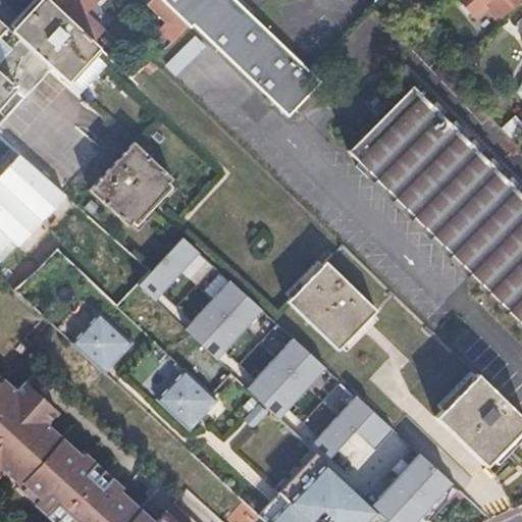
[(39,0),(11,32),(50,67),(64,81),(92,50),(96,45),(93,42),(47,0),(39,0)]
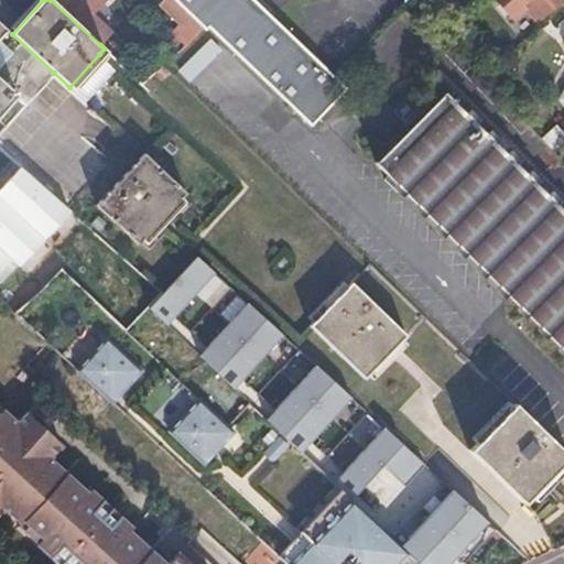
[(51,0),(100,45),(112,32),(93,14),(106,0),(51,0)]
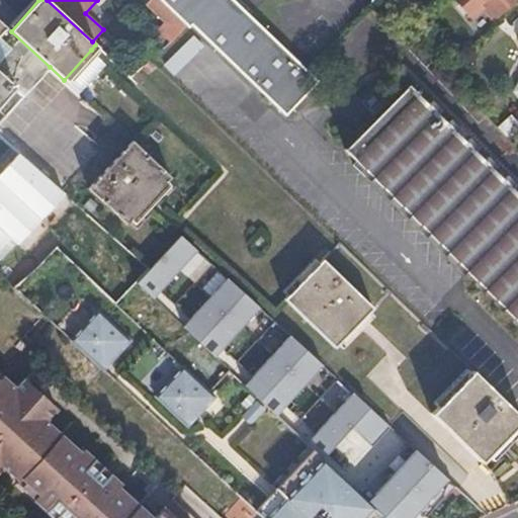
[(170,41),(186,27),(158,0),(157,0),(152,6),(169,24),(160,32),(170,41)]
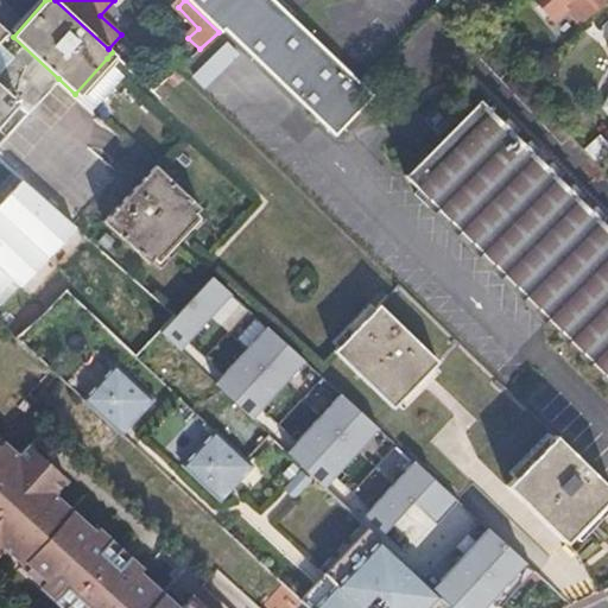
[(225,27),(335,138),(375,97),(273,0),(185,0),(219,32),(225,27)]
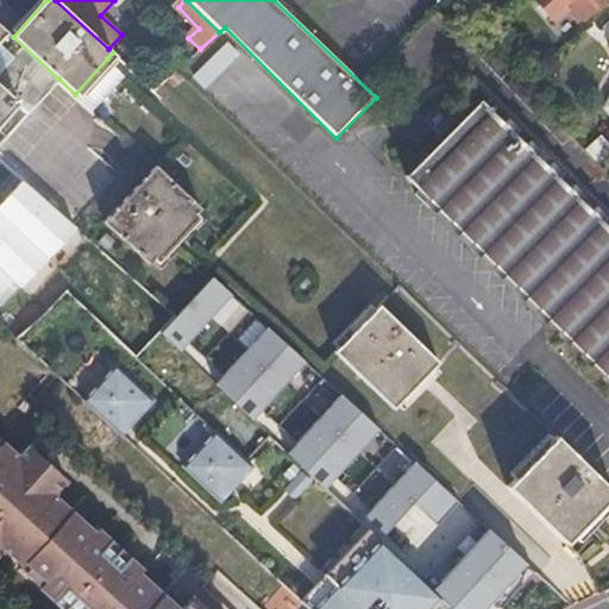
[(539,0),(539,1),(551,14),(565,4),(569,7),(582,23),(607,0),(539,0)]
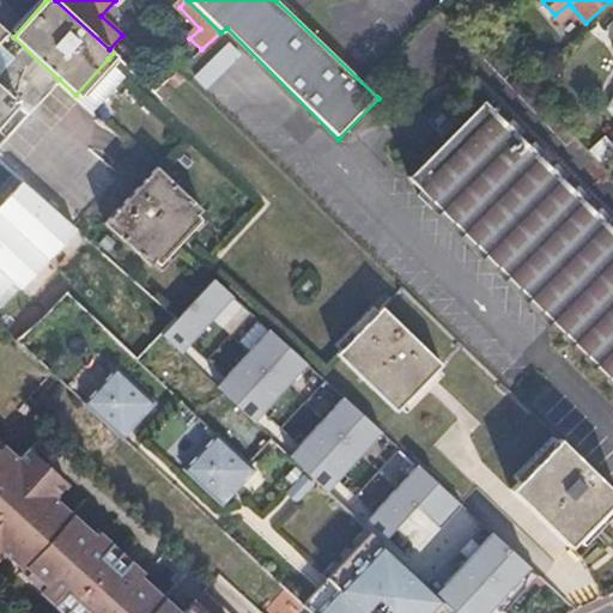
[(569,4),(554,14),(558,19),(572,7),(569,4)]
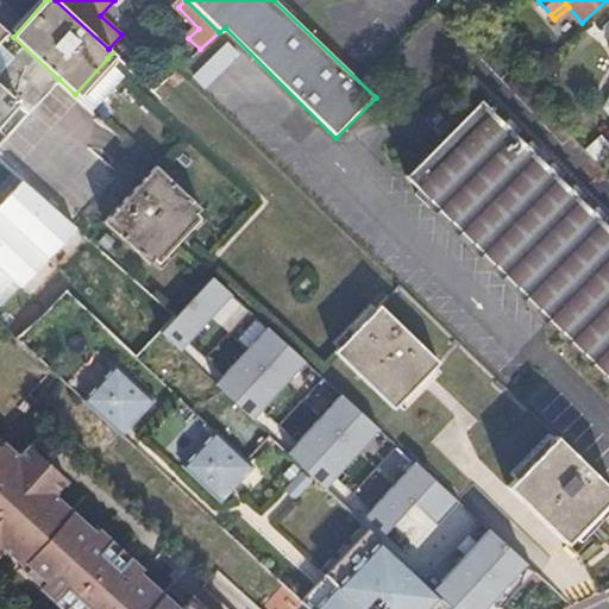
[(0,87),(27,113),(58,79),(13,37),(0,24),(0,87)]
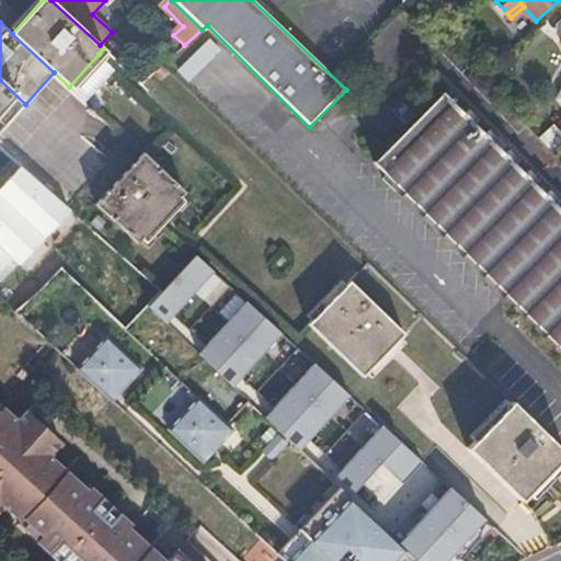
[(207,38),(176,70),(186,80),(217,49),(207,38)]
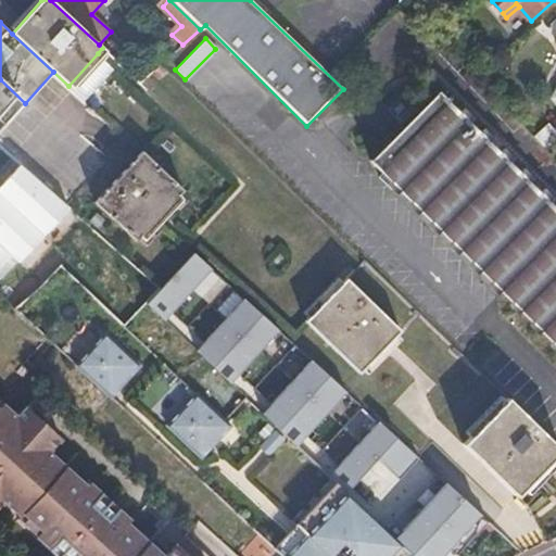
[(98,53),(68,86),(86,101),(114,68),(98,53)]
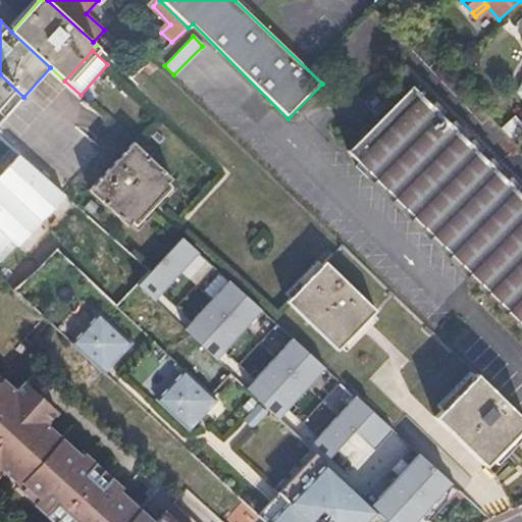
[(0,111),(5,116),(23,97),(0,74),(0,111)]
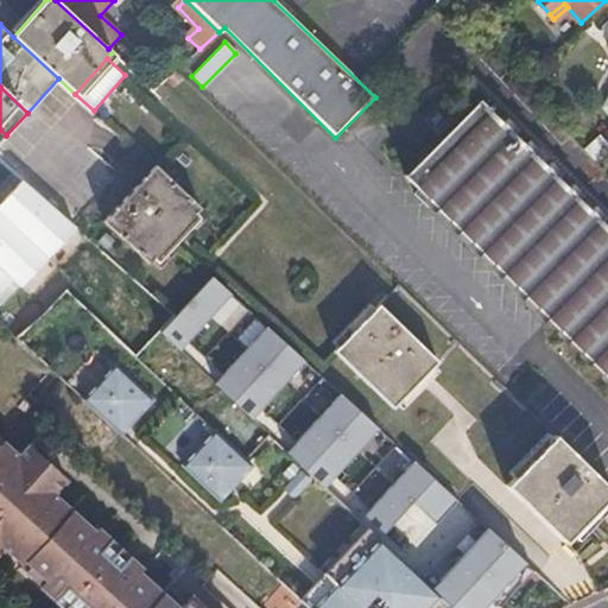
[(411,183),(607,375),(607,226),(486,107),(411,183)]
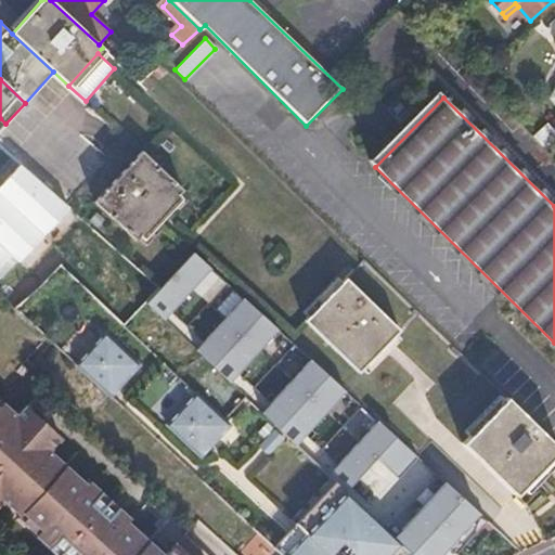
[(97,203),(138,241),(183,191),(141,153),(97,203)]
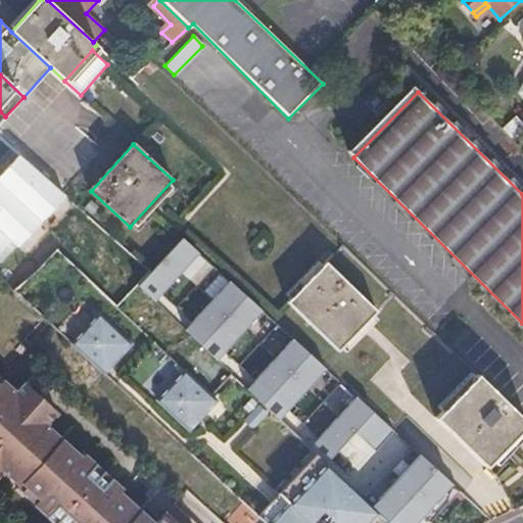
[(62,196),(18,156),(0,176),(0,249),(9,239),(16,246),(62,196)]
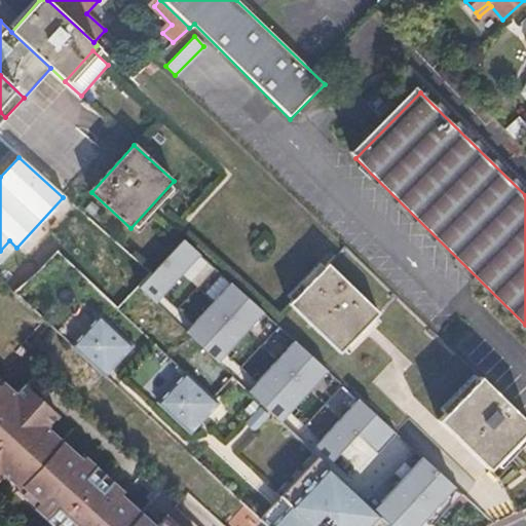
[(150,273),(137,288),(154,304),(199,256),(182,239),(150,273)]
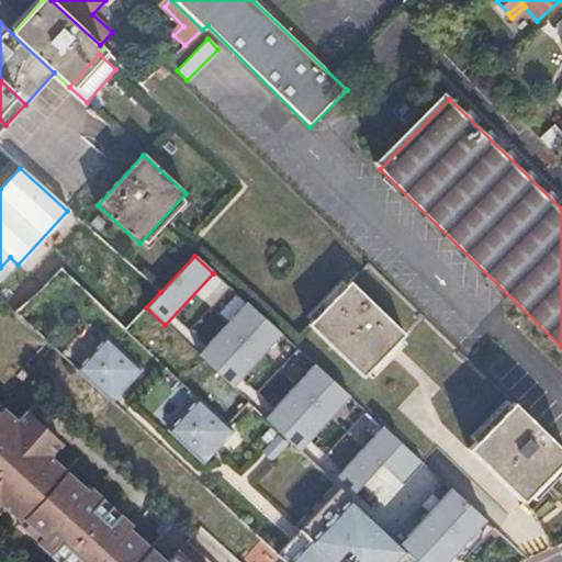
[(308,329),(364,380),(405,336),(350,285),(308,329)]
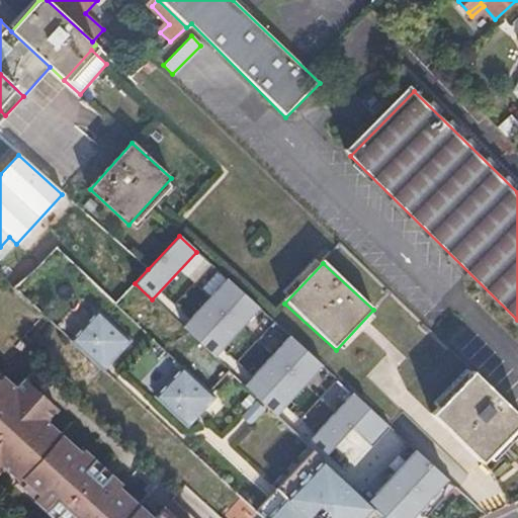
[(259,310),(227,279),(180,328),(212,358),(259,310)]
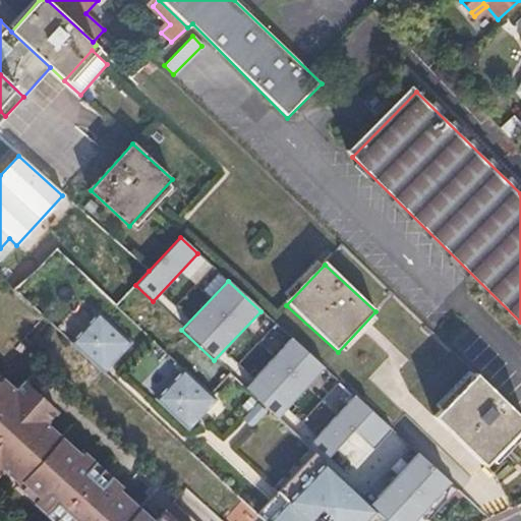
[(70,342),(103,372),(130,342),(98,311),(70,342)]
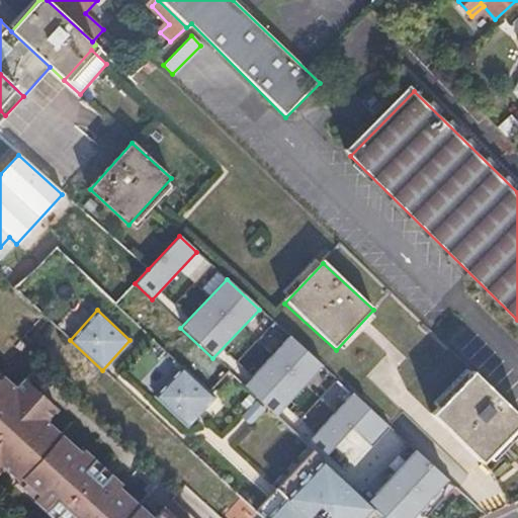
[(322,367),(289,336),(243,384),(275,416),(322,367)]
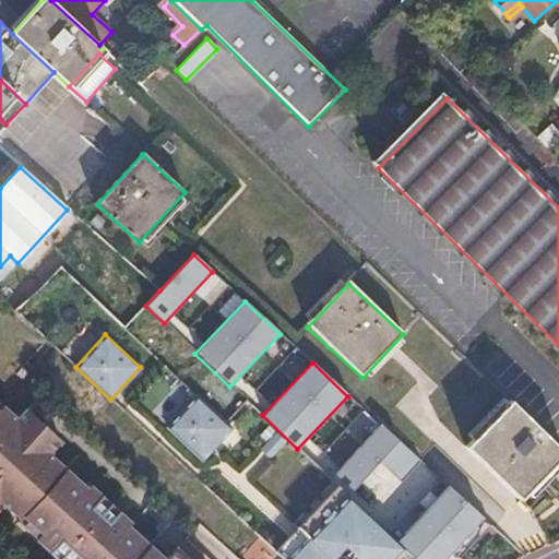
[(165,427),(201,460),(230,428),(195,395),(165,427)]
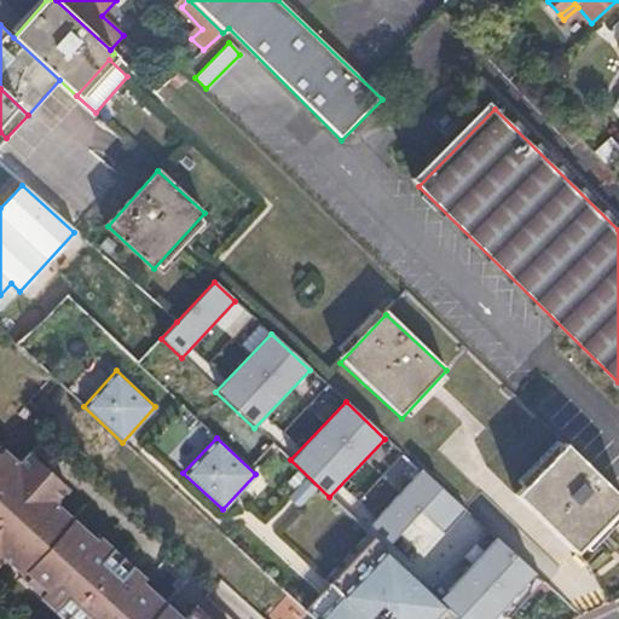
[(383,441),(342,485),(374,515),(415,472),(383,441)]
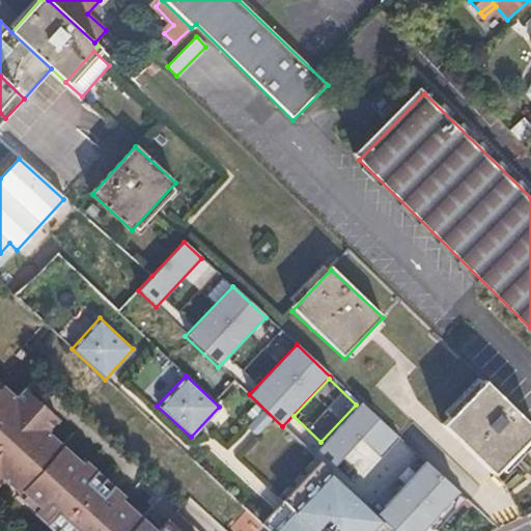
[(444,428),(496,476),(530,439),(530,423),(486,381),(444,428)]
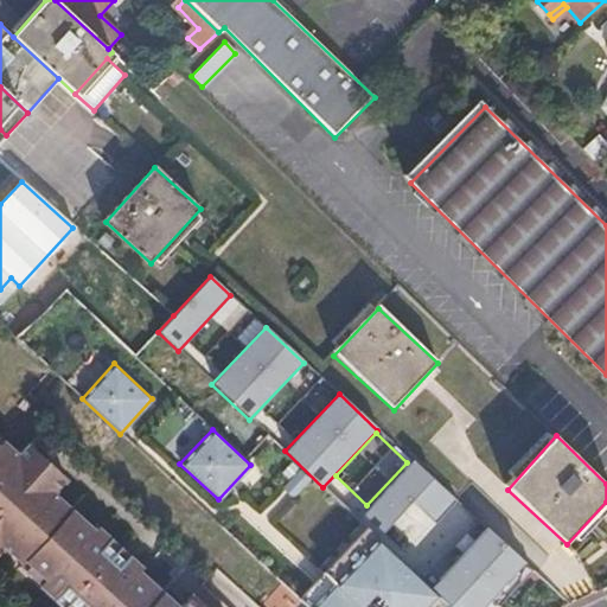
[(208,606),(191,592),(179,606),(177,606),(138,575),(142,569),(94,525),(91,528),(51,494),(65,477),(29,443),(17,457),(0,441),(0,548),(1,547),(40,583),(38,588),(59,606),(208,606)]
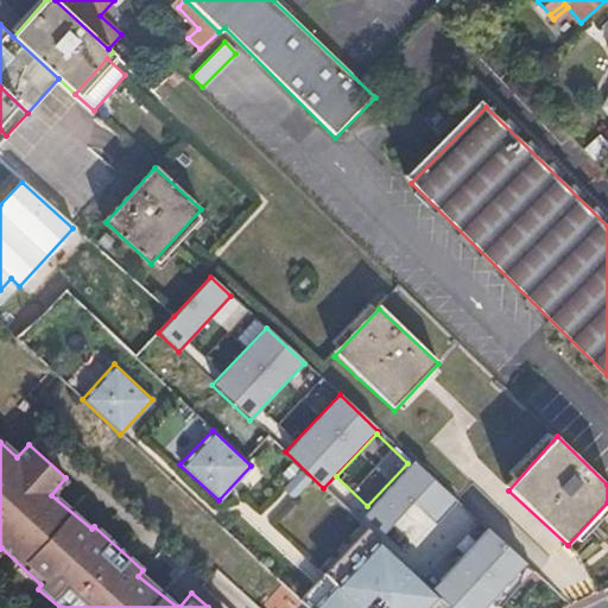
[(432,480),(412,462),(356,520),(365,529),(377,539),(432,480)]
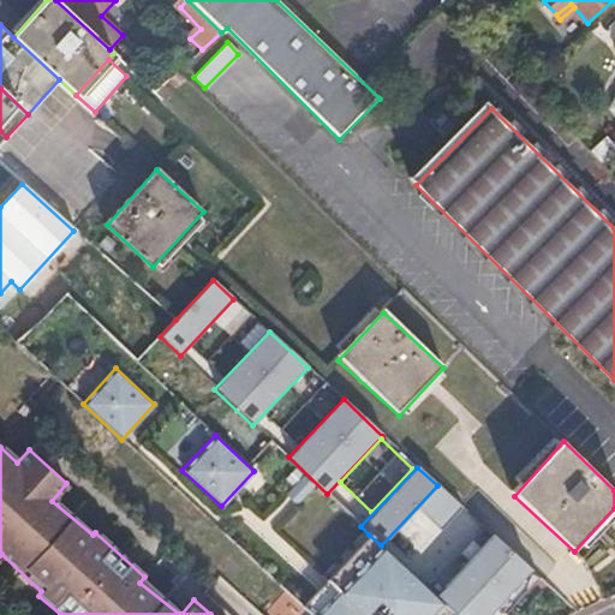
[(286,493),(297,502),(312,487),(302,476),(286,493)]
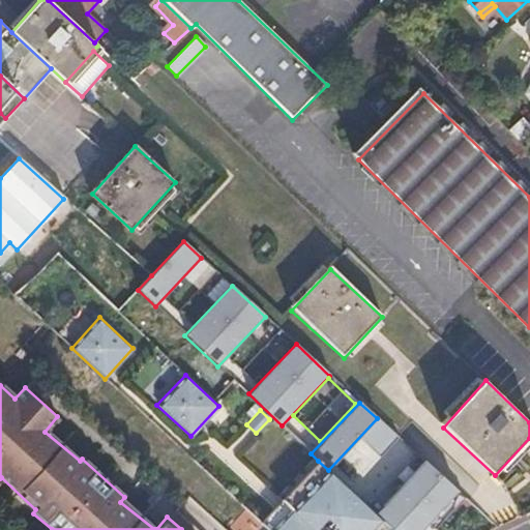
[(256,433),(246,424),(244,427),(255,435),(256,433)]
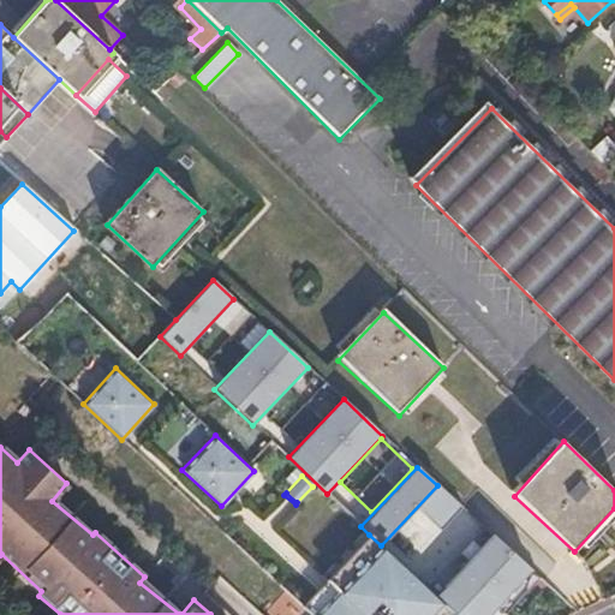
[(537,577),(484,529),(452,565),(459,571),(436,596),(445,603),(453,610),(457,614),(485,614),(496,604),(505,613),(537,577)]
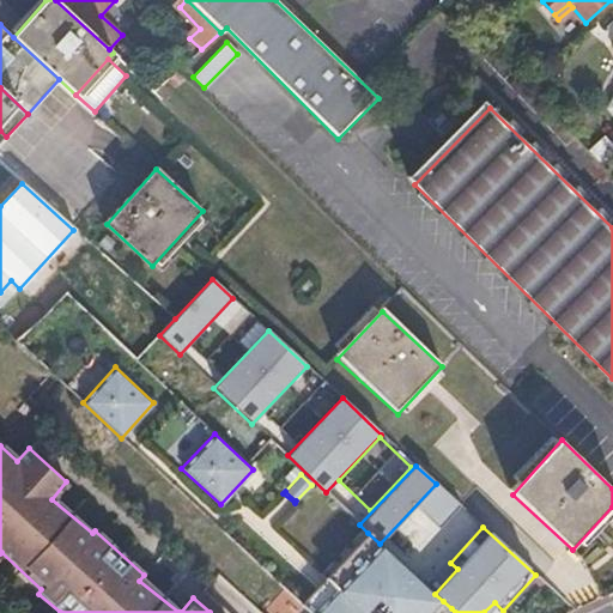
[(368,533),(316,588),(328,599),(380,544),(368,533)]
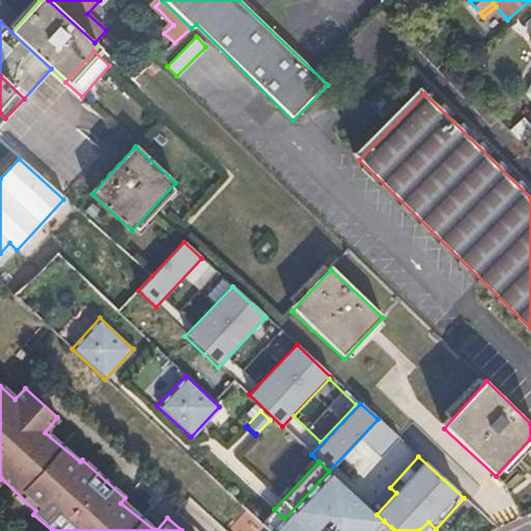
[(261,525),(267,530),(372,530),(373,530),(384,521),(376,514),(329,471),(284,519),(274,509),(260,524),(261,525)]
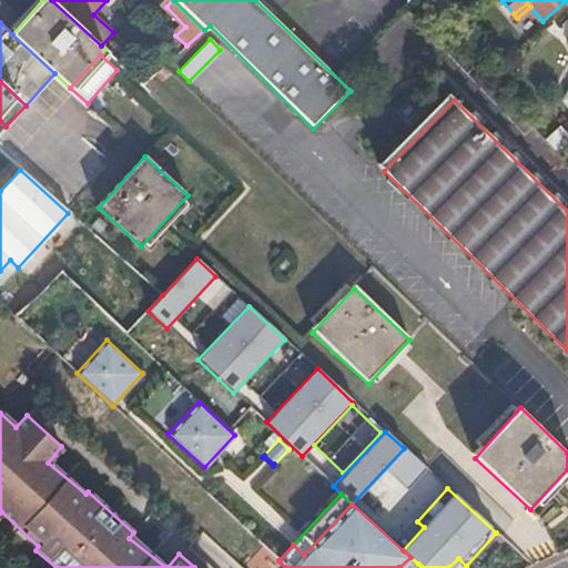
[(414,567),(418,564),(411,557),(399,567),(398,567),(414,567)]
